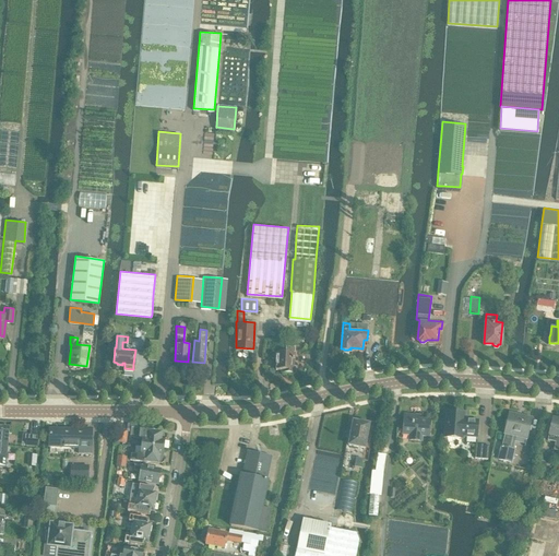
[(276,364),(275,367),(283,368),(283,370),(295,371),(295,364),(294,364),(295,345),(285,345),(285,351),(276,350),(275,364),(276,364)]
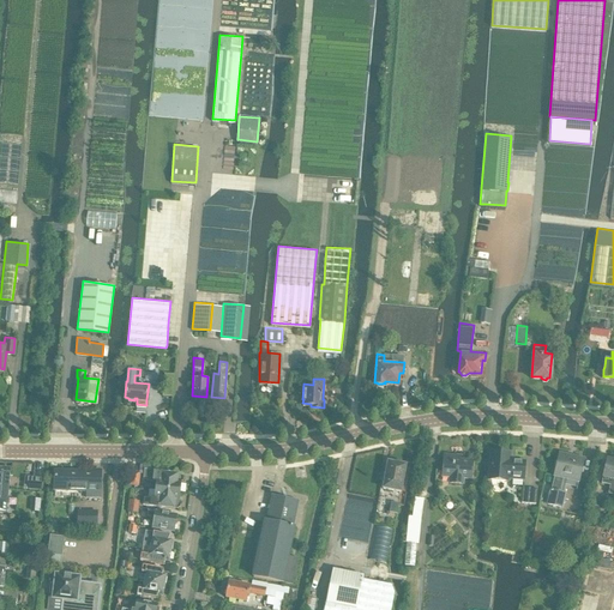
[(491,448),(488,477),(507,478),(509,476),(523,477),(525,458),(510,457),(510,451),(491,448)]
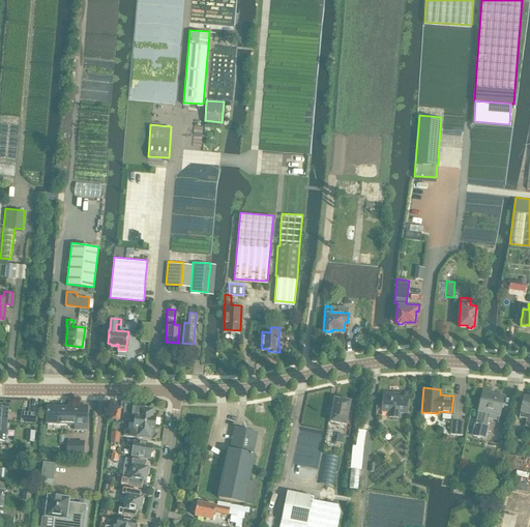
[(484,410),(489,411),(499,413),(503,394),(482,389),(477,408),(478,408),(476,420),(475,420),(472,433),(484,436),(487,423),(482,422),(484,410)]
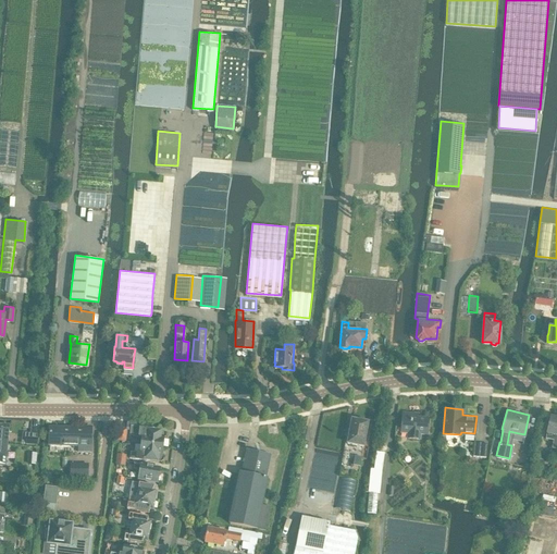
[(401,430),(408,431),(408,435),(420,436),(420,432),(426,432),(428,416),(417,416),(417,411),(403,410),(401,430)]
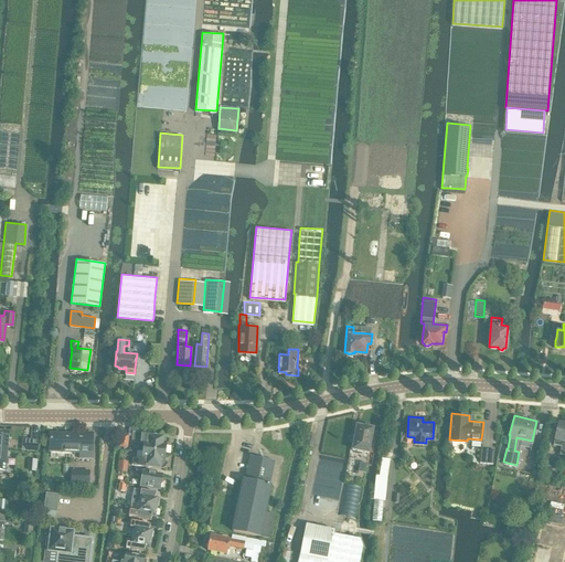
[(564,422),(557,421),(554,437),(553,443),(561,444),(558,452),(564,453),(564,422)]
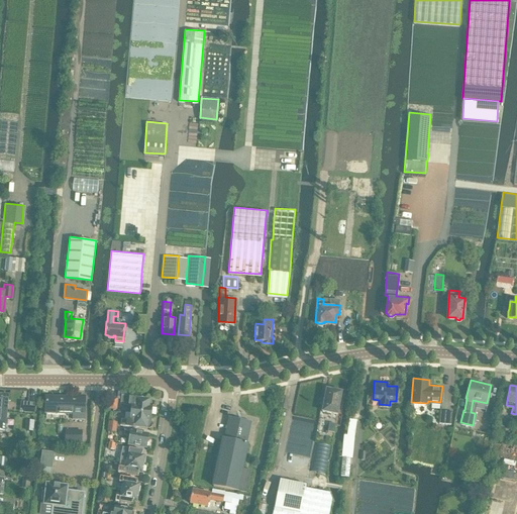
[(326,387),(322,409),(337,412),(341,390),(337,390),(336,387),(332,386),(330,388),(326,387)]
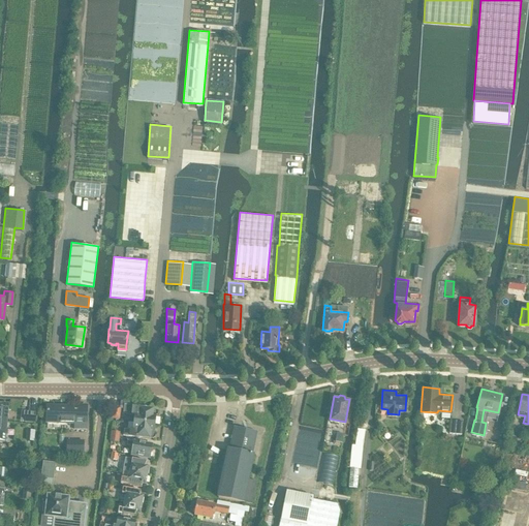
[(121,397),(120,406),(124,407),(124,411),(125,411),(134,412),(133,421),(154,423),(155,413),(152,413),(153,408),(139,407),(139,405),(130,404),(131,398),(121,397)]
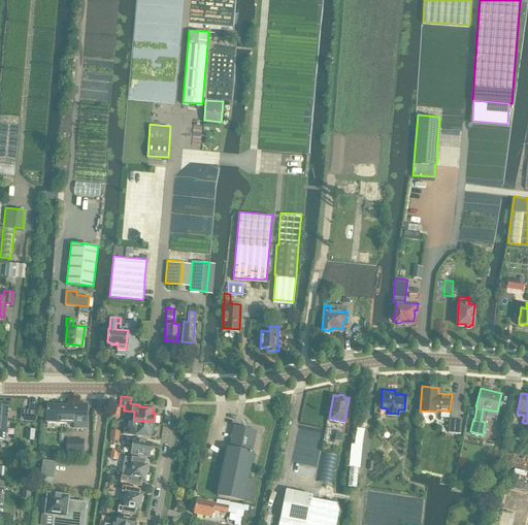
[(0,417),(7,418),(8,400),(0,399),(0,417)]
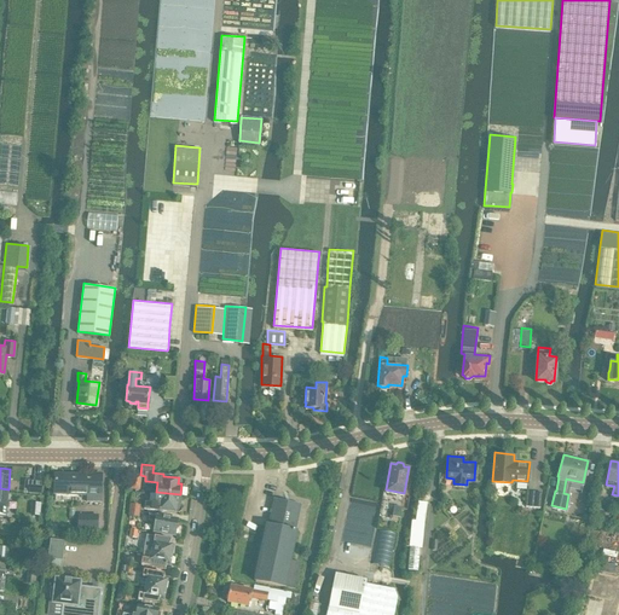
[(99,476),(85,476),(85,473),(55,473),(55,492),(86,492),(86,499),(100,499),(100,474),(99,474),(99,476)]
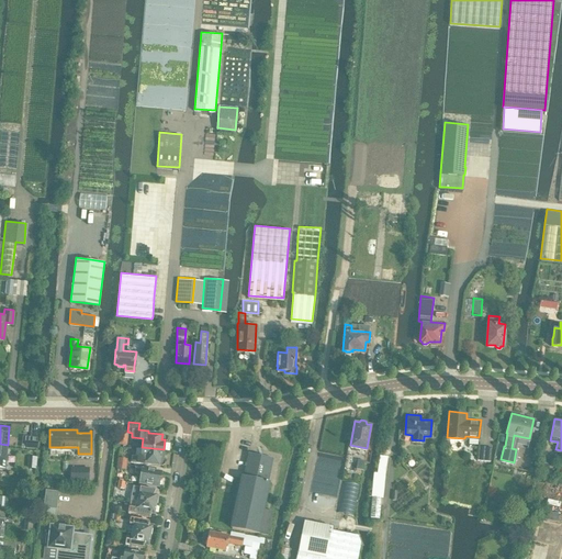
[(479,444),(478,458),(490,459),(492,446),(479,444)]
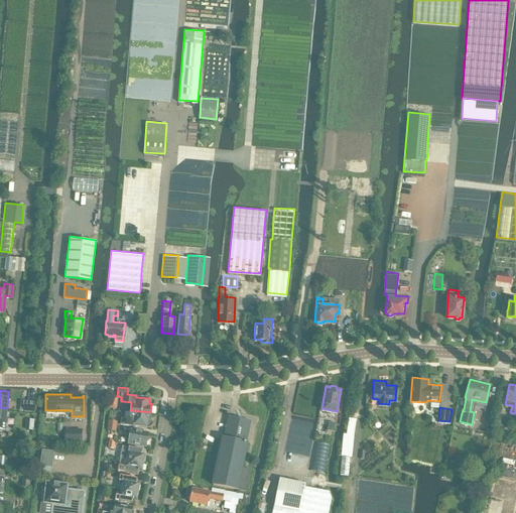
[(121,417),(120,423),(146,425),(146,420),(149,421),(150,412),(130,410),(129,418),(121,417)]
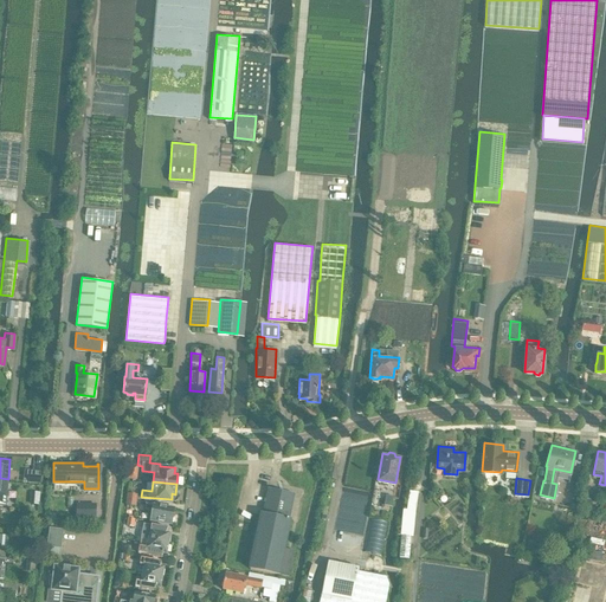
[(284,547),(290,519),(288,519),(294,493),(269,487),(263,513),(260,513),(250,567),(278,574),(288,575),(294,549),(284,547)]
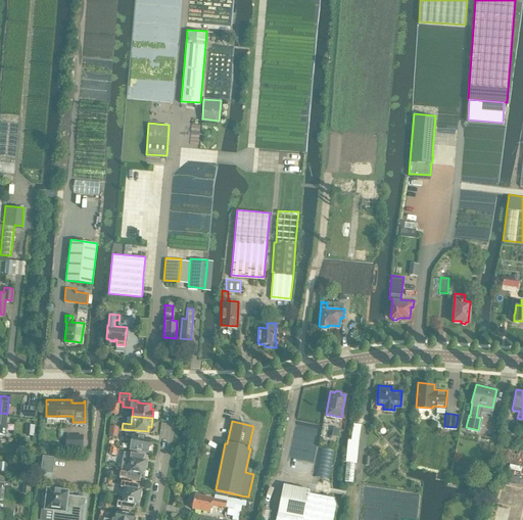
[(354,422),(351,439),(358,440),(358,439),(361,423),(359,423),(354,422)]
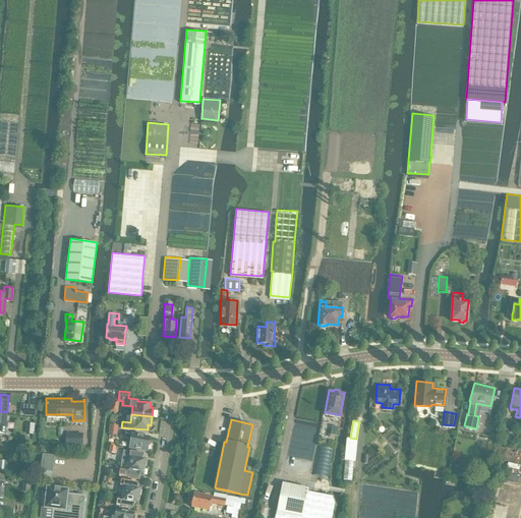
[(66,432),(65,445),(82,445),(82,433),(66,432)]
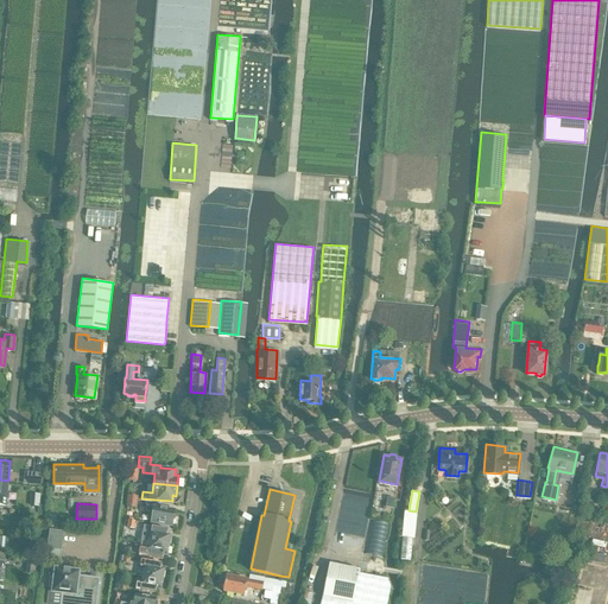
[(172,523),(173,514),(175,509),(146,503),(145,508),(152,510),(151,520),(172,523)]
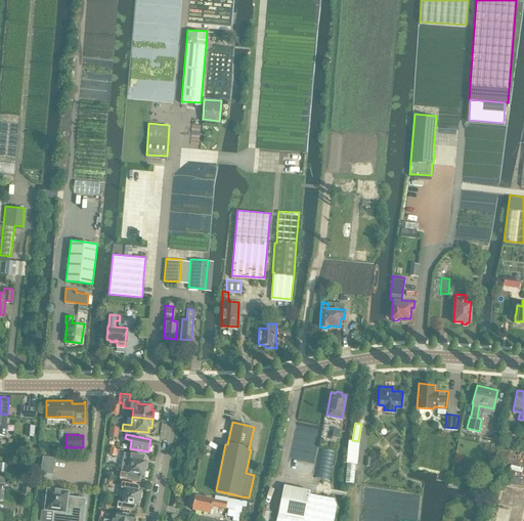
[(122,464),(128,466),(145,469),(146,460),(143,460),(144,454),(127,451),(124,451),(122,464)]
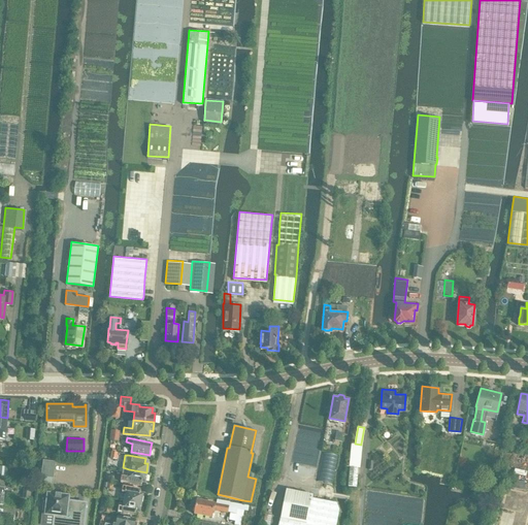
[(43,458),(41,474),(53,477),(55,460),(43,458)]
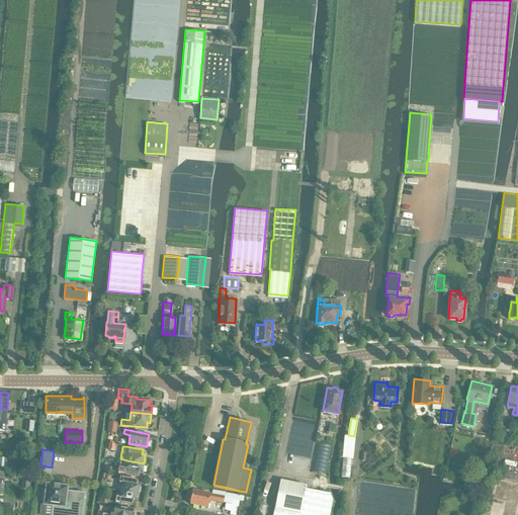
[(120,458),(117,471),(120,473),(139,476),(139,470),(142,471),(144,463),(126,460),(120,458)]
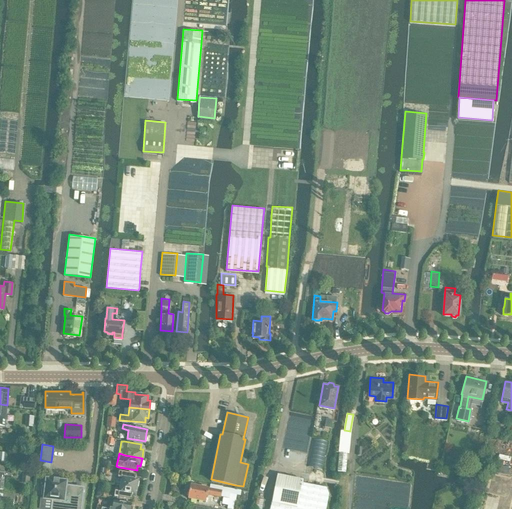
[(495,463),(493,470),(509,474),(511,466),(495,463)]
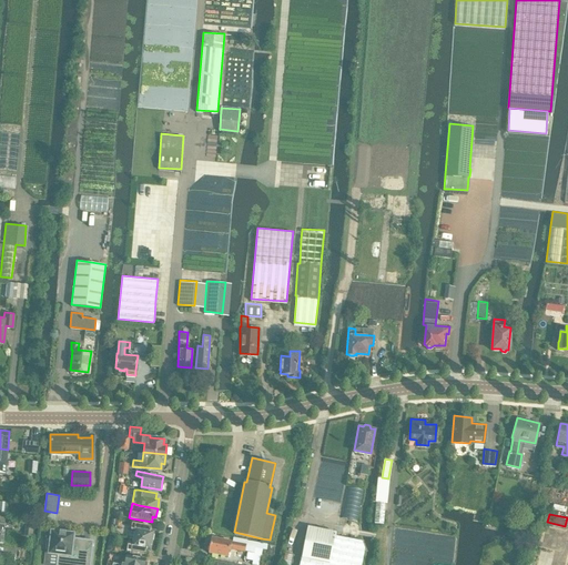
[(24,521),(22,533),(31,534),(32,522),(24,521)]
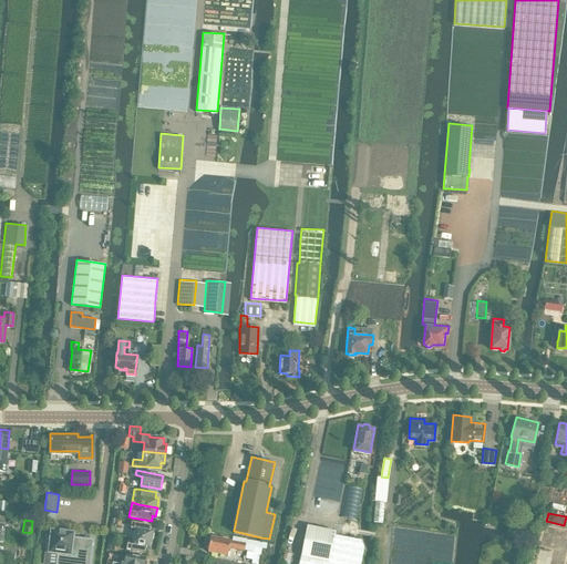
[(134,527),(133,535),(151,539),(153,530),(150,529),(151,524),(132,521),(131,526),(134,527)]
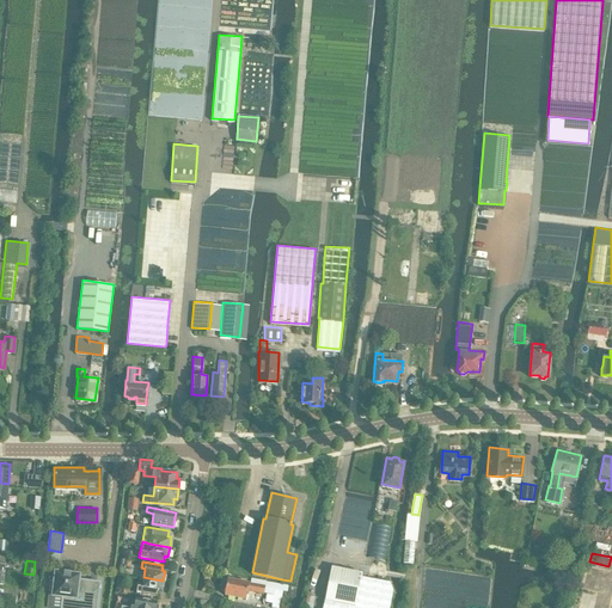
[(331,565),(325,599),(355,605),(361,575),(362,571),(331,565)]
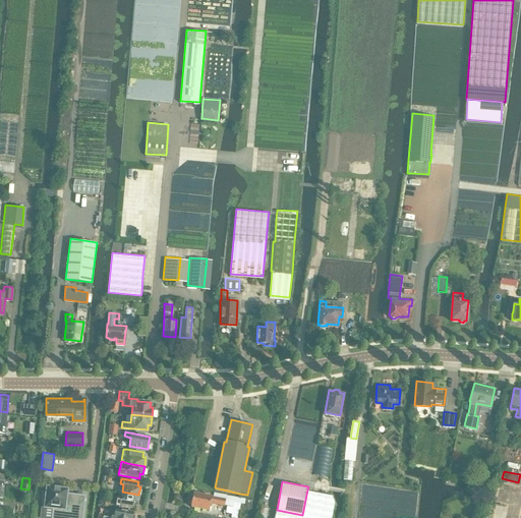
[(43,493),(42,502),(45,502),(45,506),(53,507),(51,517),(81,517),(85,494),(67,492),(67,488),(60,487),(55,486),(47,485),(46,494),(43,493)]
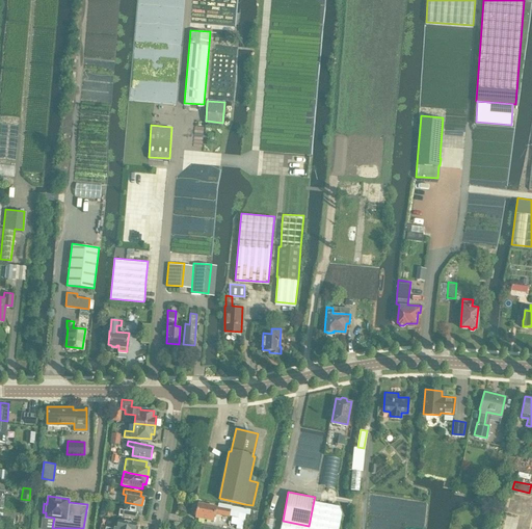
[(283,521),(280,528),(338,528),(341,512),(339,505),(314,500),(309,526),(283,521)]
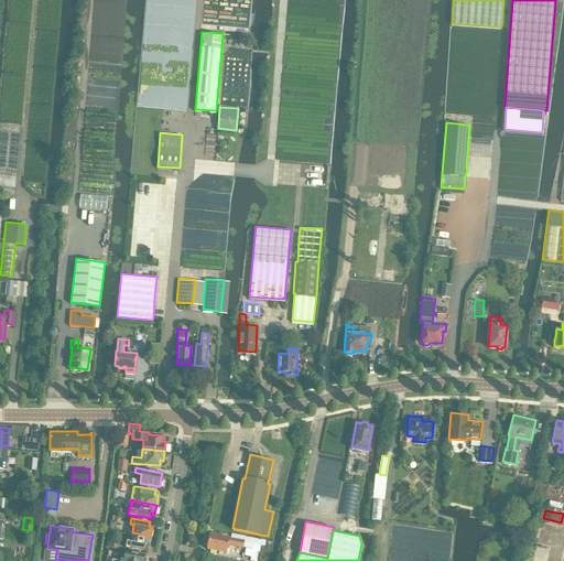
[(144,549),(145,545),(149,545),(150,536),(132,532),(131,540),(127,540),(126,546),(144,549)]
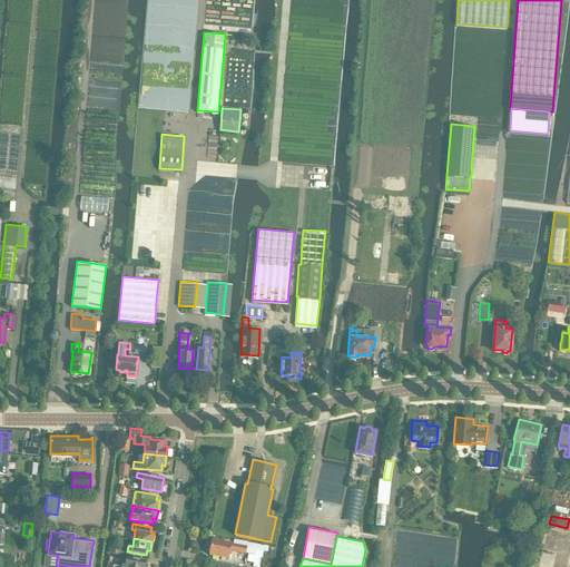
[(212,538),(209,554),(228,557),(231,548),(248,551),(246,559),(253,560),(253,565),(258,566),(261,554),(255,553),(256,547),(263,548),(267,549),(268,545),(234,538),(233,543),(212,538)]
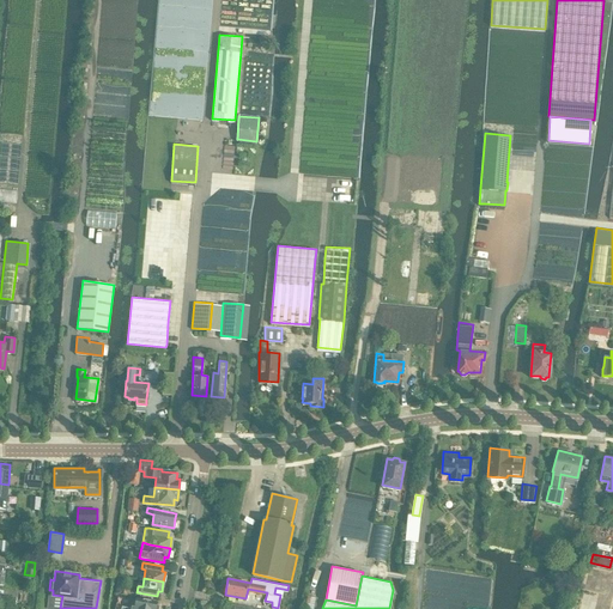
[(122,606),(121,608),(158,608),(159,606),(157,603),(157,602),(135,597),(134,608),(122,606)]
